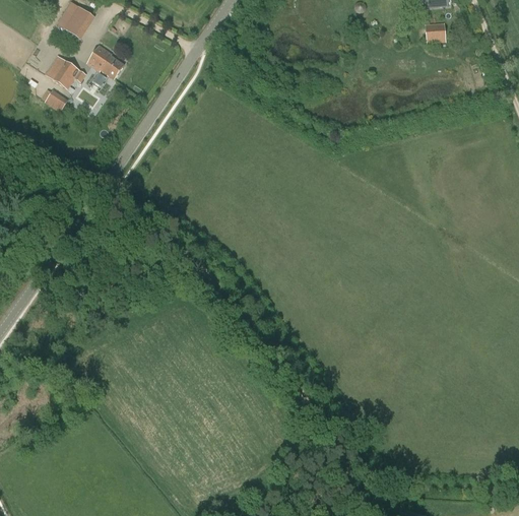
[(80,38),(95,15),(71,0),(57,22),(80,38)]
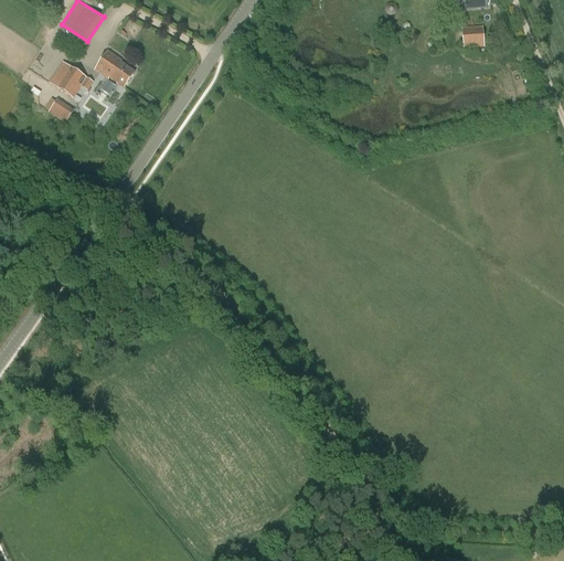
[(481,23),(460,25),(463,44),(483,42),(481,23)]
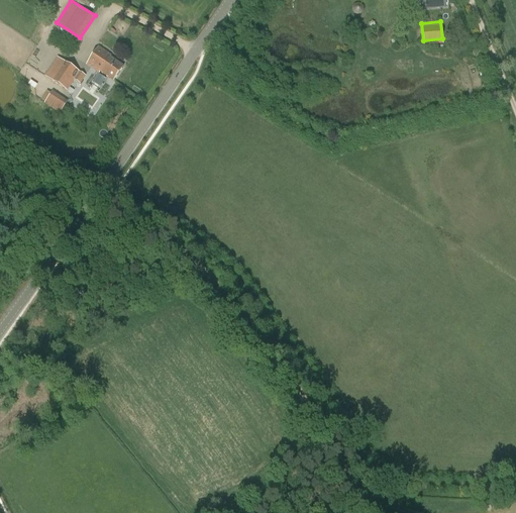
[(110,53),(98,43),(86,62),(98,70),(99,69),(112,78),(122,63),(109,54),(110,53)]
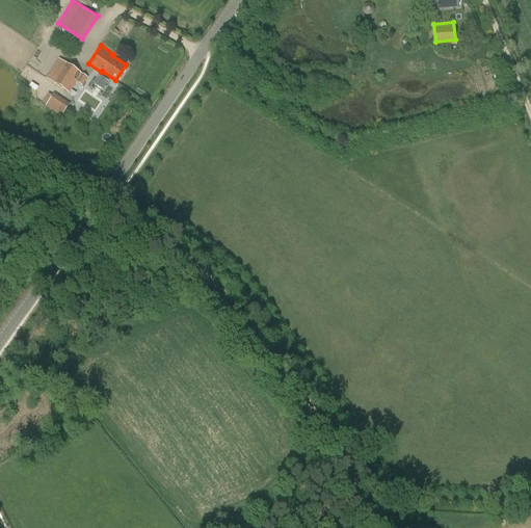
[(45,75),(69,89),(76,79),(81,83),(87,74),(57,55),(45,75)]
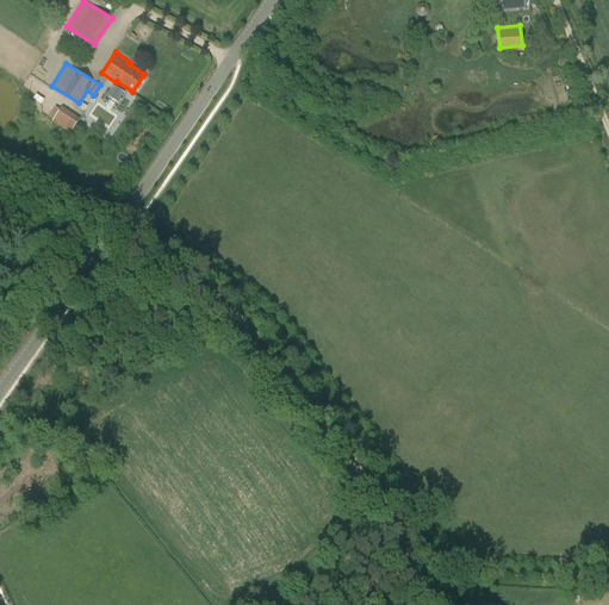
[(70,130),(81,116),(62,103),(53,117),(70,130)]
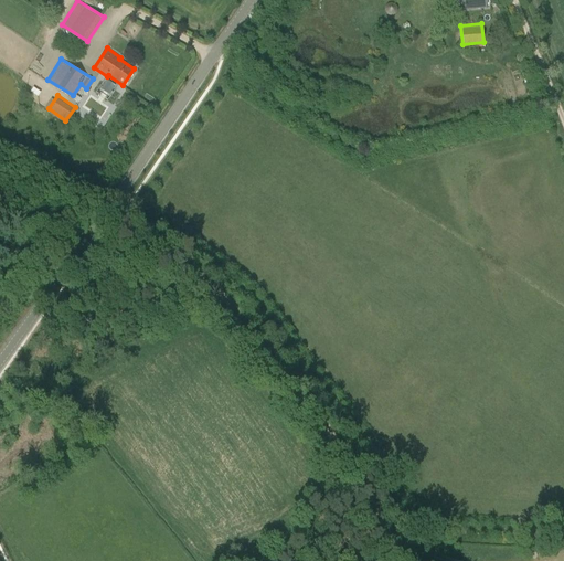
All buildings are outlined.
